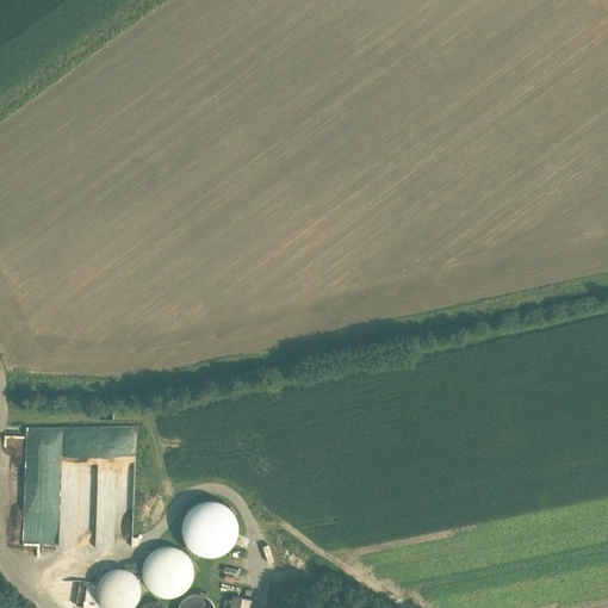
[(234,516),(228,509),(219,504),(209,504),(199,507),(192,513),(186,521),(185,533),(187,541),(194,551),(203,556),(211,558),(216,557),(225,554),(229,551),(235,544),(239,535),(239,525),(234,516)]
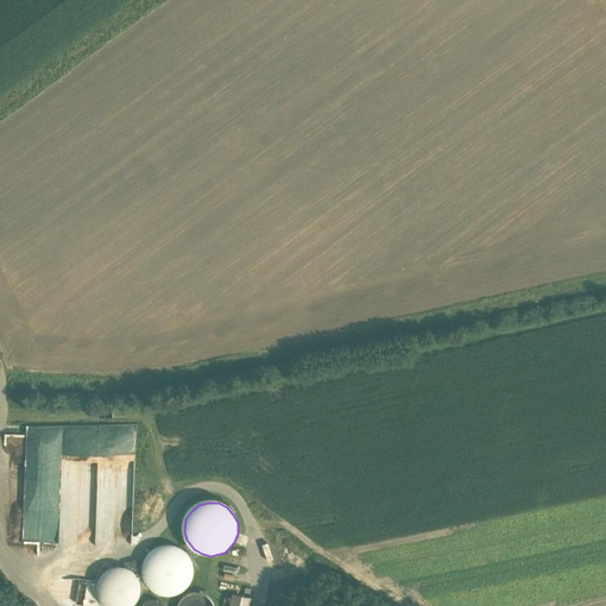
[(182,550),(175,547),(165,547),(156,550),(150,556),(144,566),(144,574),(146,581),(151,588),(158,593),(163,595),(171,595),(181,593),(187,588),(193,578),(194,568),(191,560),(188,555),(182,550)]
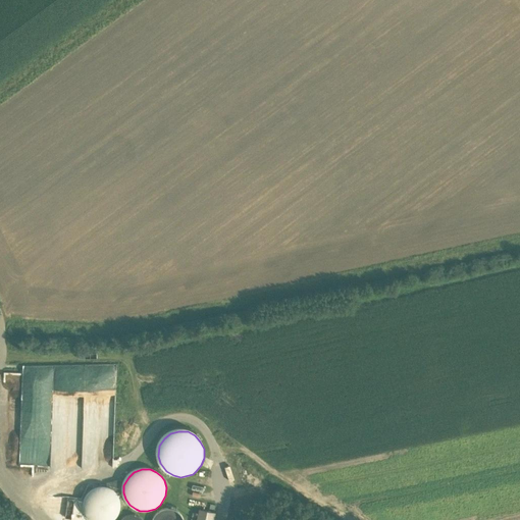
[(109,487),(104,487),(98,487),(93,490),(88,495),(85,503),(85,509),(87,514),(90,519),(115,519),(117,518),(120,512),(121,505),(120,498),(114,490),(109,487)]
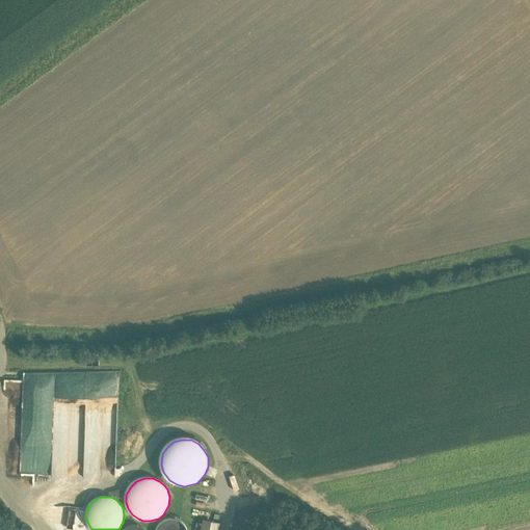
[(186,527),(184,524),(180,521),(175,520),(166,521),(161,524),(159,527),(158,529),(187,529),(186,527)]
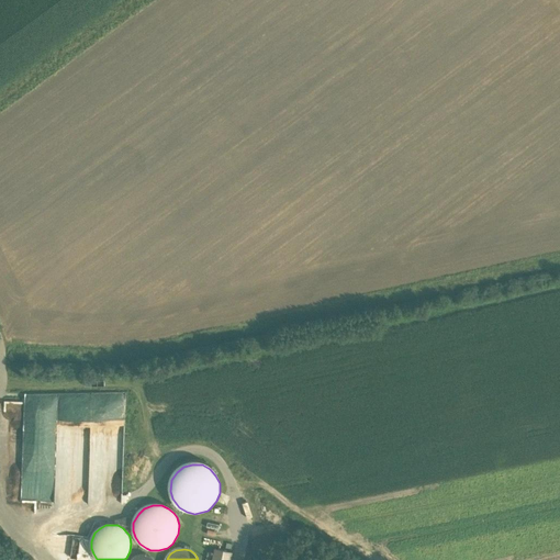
[(234,559),(235,555),(217,550),(215,559),(234,559)]
